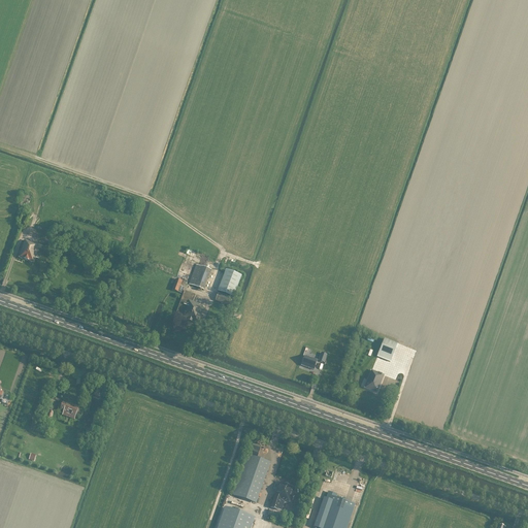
[(19,257),(33,262),(35,257),(39,259),(43,246),(25,239),(19,257)]
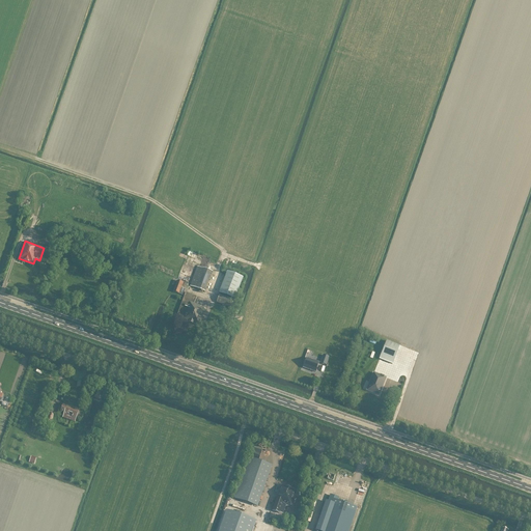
[(196,288),(204,291),(213,271),(204,268),(204,269),(197,266),(190,285),(197,287),(196,288)]
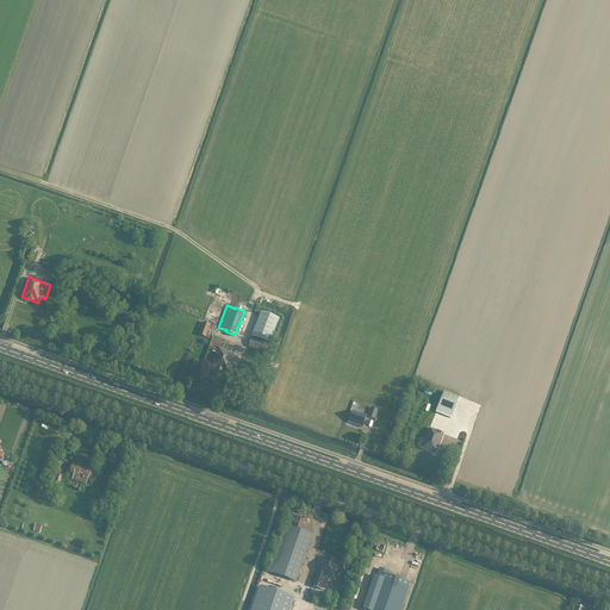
[(279,318),(261,312),(251,336),(269,343),(279,318)]
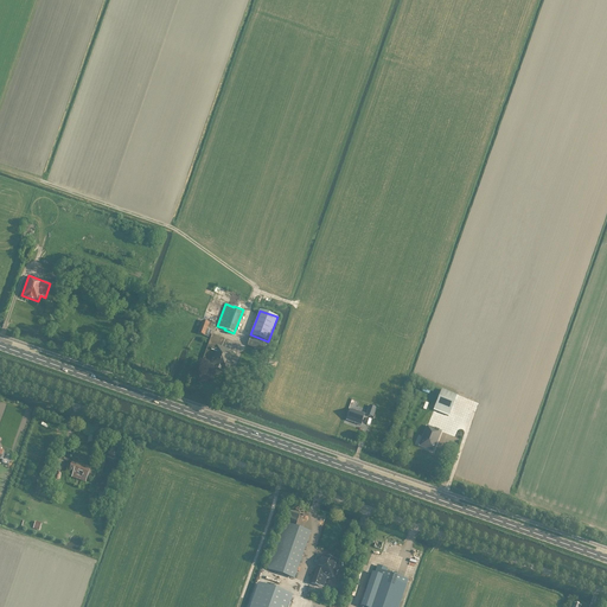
[(198,333),(209,337),(211,330),(208,327),(209,323),(203,320),(198,333)]
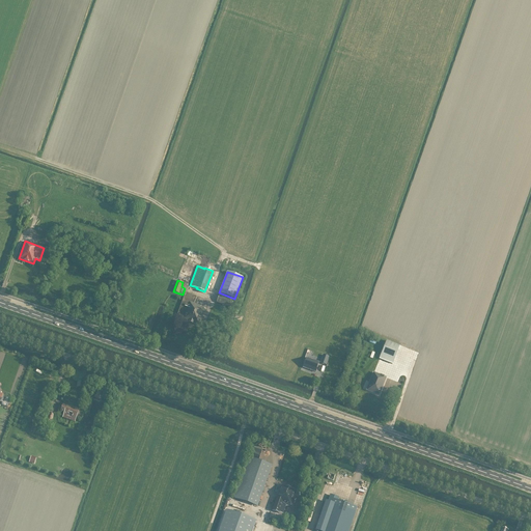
[(201,307),(201,306),(194,303),(197,296),(186,291),(176,316),(183,319),(199,326),(205,309),(204,308),(201,307)]
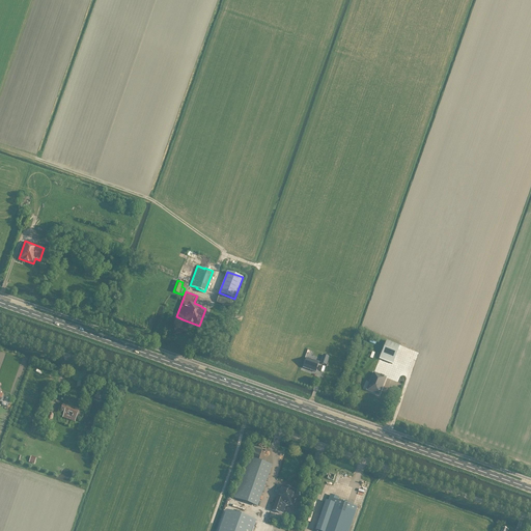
[(217,302),(230,308),(234,300),(220,294),(217,302)]
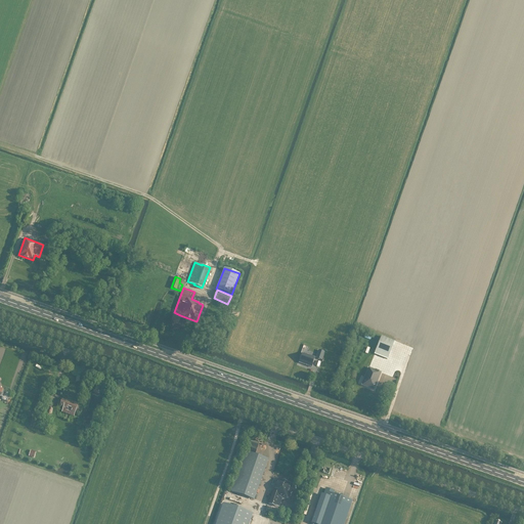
[(374,353),(387,358),(394,341),(381,336),(374,353)]
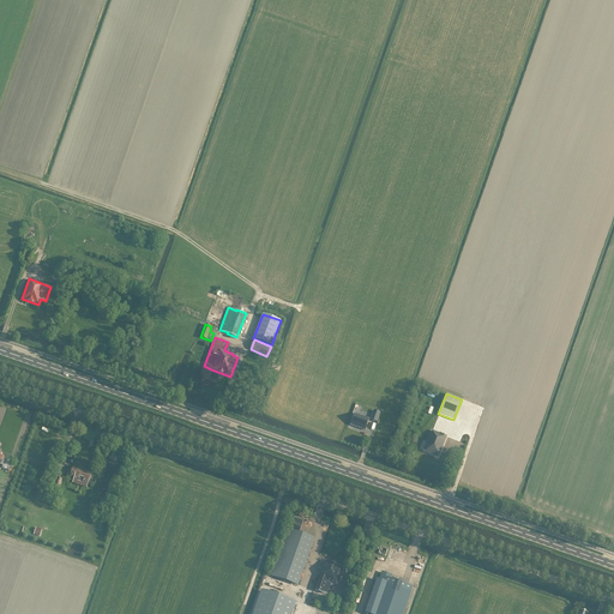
[(380,411),(373,409),(369,419),(377,421),(380,411)]
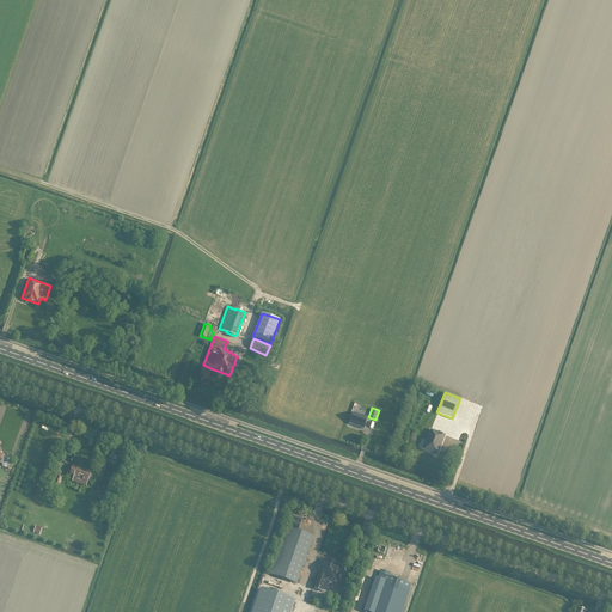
[(349,422),(363,428),(367,417),(353,411),(349,422)]
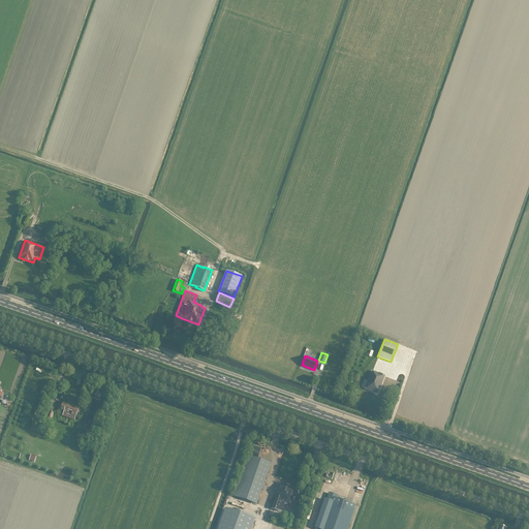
[(365,389),(377,393),(379,389),(378,387),(379,386),(380,386),(384,375),(382,374),(382,375),(378,373),(376,372),(375,372),(373,371),(372,370),(365,389)]
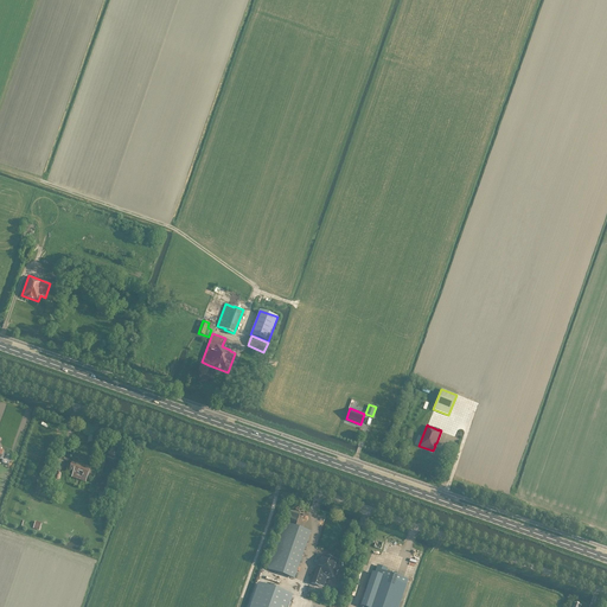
[(371,428),(370,436),(381,439),(383,430),(371,428)]
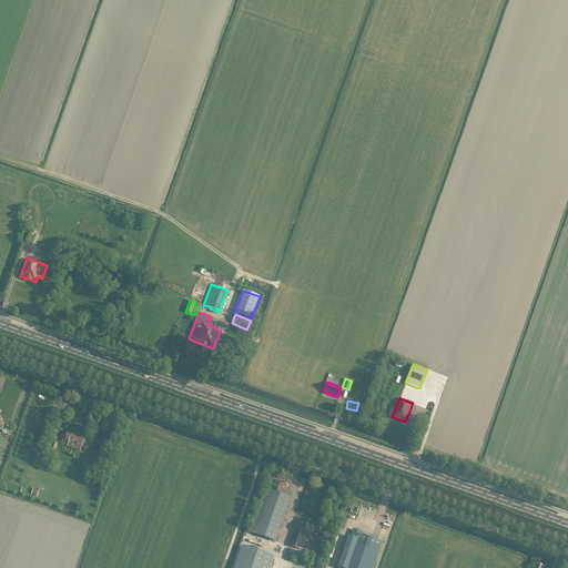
[(67,446),(80,450),(83,443),(84,438),(73,434),(74,433),(68,430),(64,440),(69,442),(67,446)]
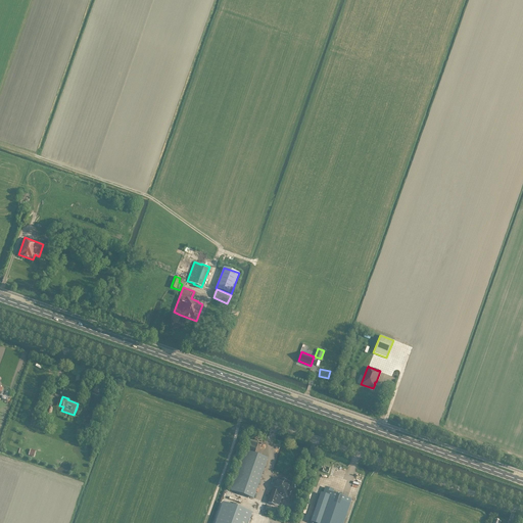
[(259,444),(260,437),(252,436),(251,443),(259,444)]
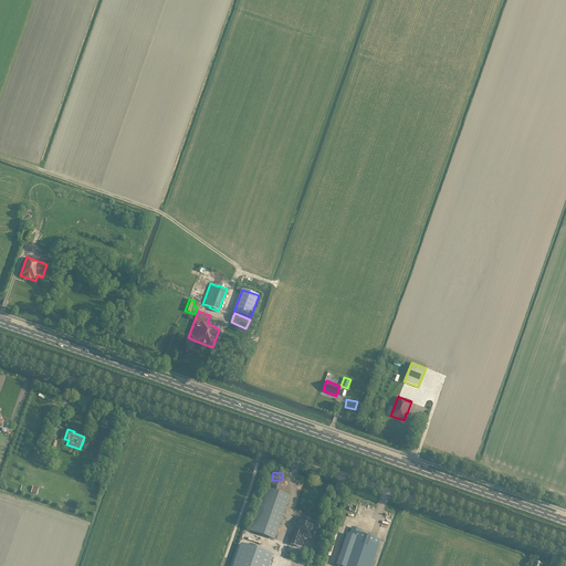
[(250,530),(274,538),(289,496),(264,488),(250,530)]
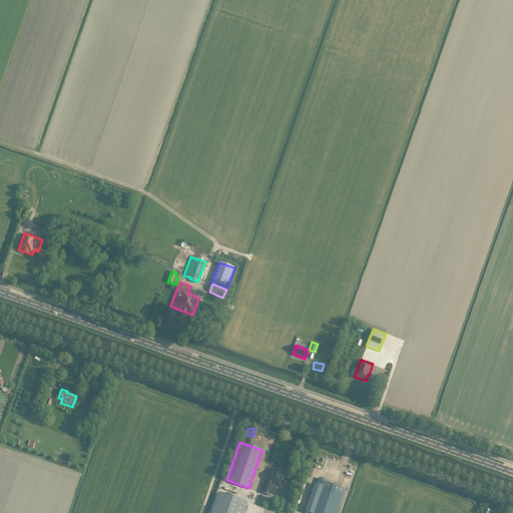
[(263,493),(271,495),(274,487),(277,487),(281,488),(282,488),(287,473),(272,468),(263,493)]
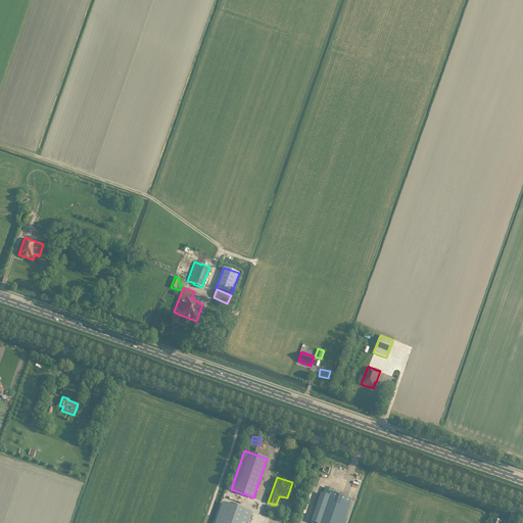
[(342,522),(350,501),(351,501),(332,493),(333,490),(325,487),(323,494),(321,493),(311,521),(316,522),(342,522)]
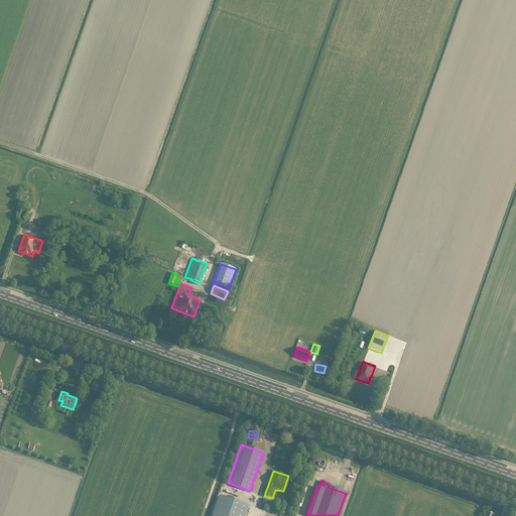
[(245,515),(249,505),(220,495),(212,515),(245,515)]
